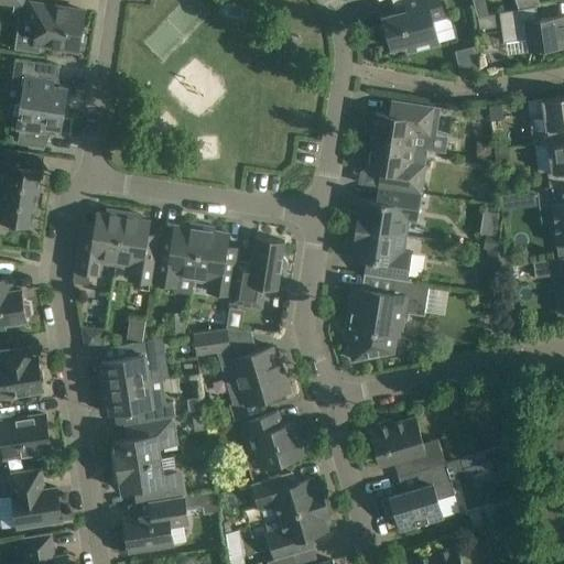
[(403,0),(407,10),(382,17),(384,24),(379,25),(383,42),(389,41),(391,47),(408,44),(409,50),(437,42),(431,19),(443,17),(438,0),(403,0)]
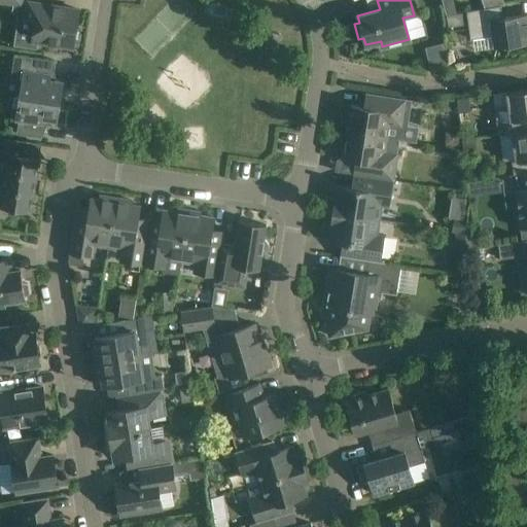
[(480,0),(483,8),(500,6),(504,5),(502,0),(480,0)]
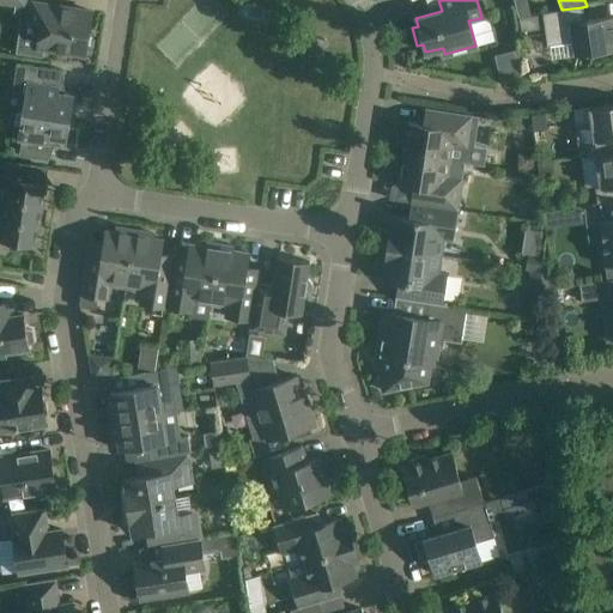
[(37,48),(60,52),(84,55),(91,11),(32,2),(30,22),(41,23),(37,48)]
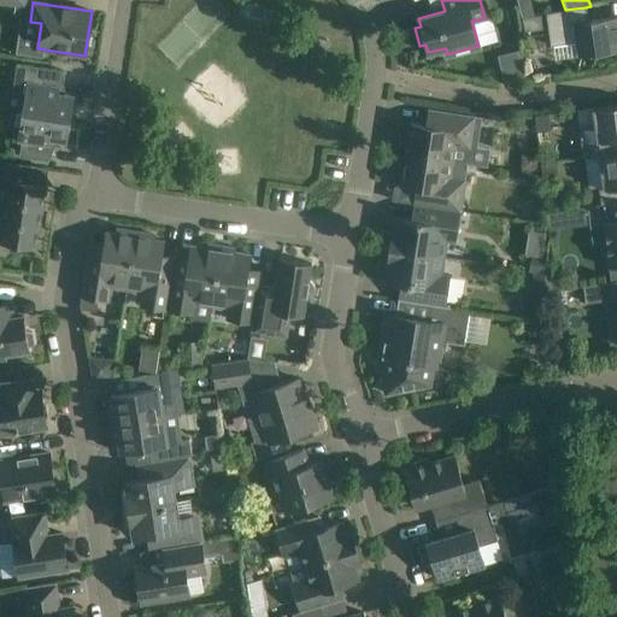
[(616,51),(616,17),(591,21),(591,22),(587,22),(586,7),(565,10),(546,13),(550,46),(575,42),(576,57),(616,51)]
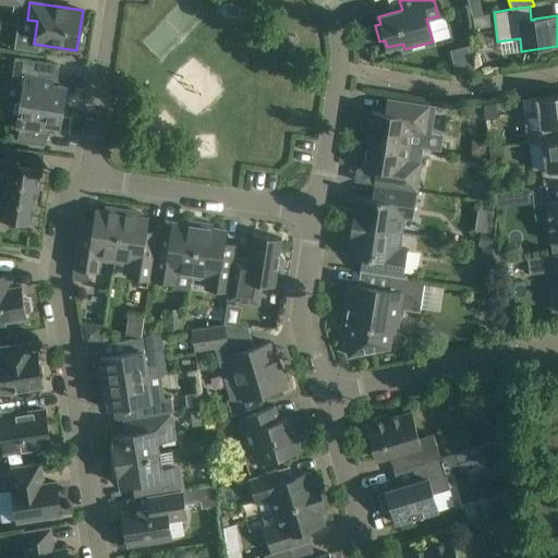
[(474,70),(472,46),(451,51),(457,73),(474,70)]
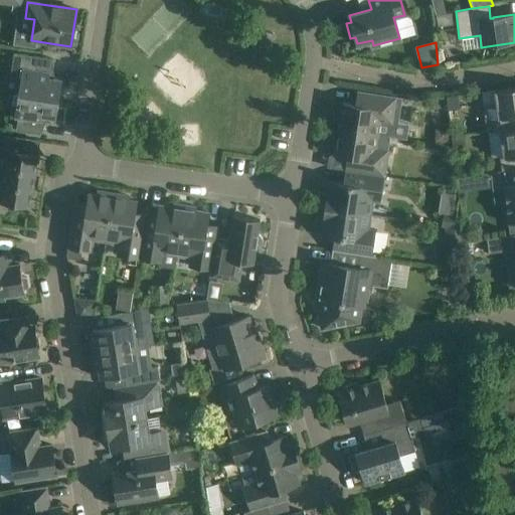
[(20,78),(18,93),(58,100),(61,79),(48,77),(51,58),(13,52),(10,76),(20,78)]
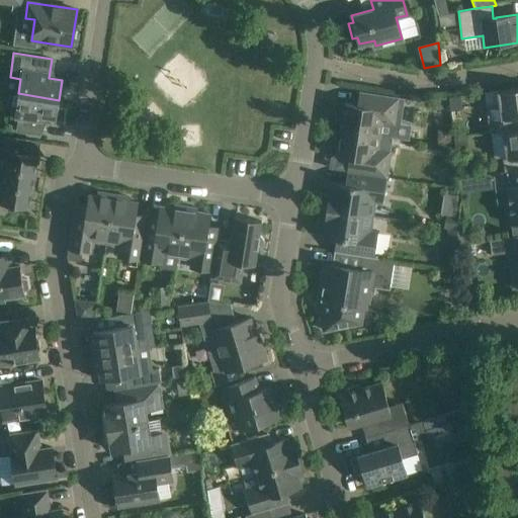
[(486,109),(488,126),(517,122),(517,87),(497,90),(499,107),(486,109)]
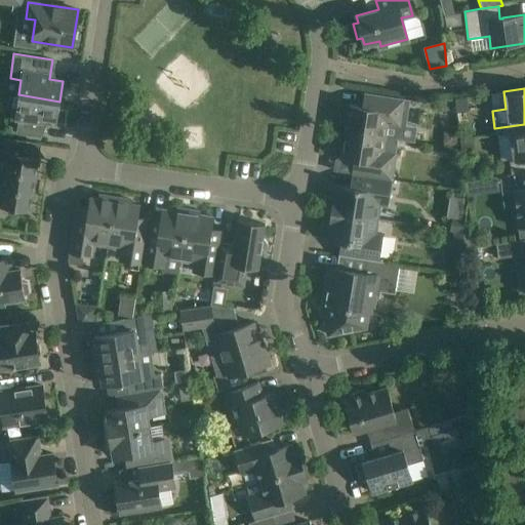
[(56,121),(59,102),(18,94),(3,92),(1,103),(6,109),(11,110),(11,114),(15,115),(14,120),(17,120),(15,132),(40,136),(43,119),(56,121)]
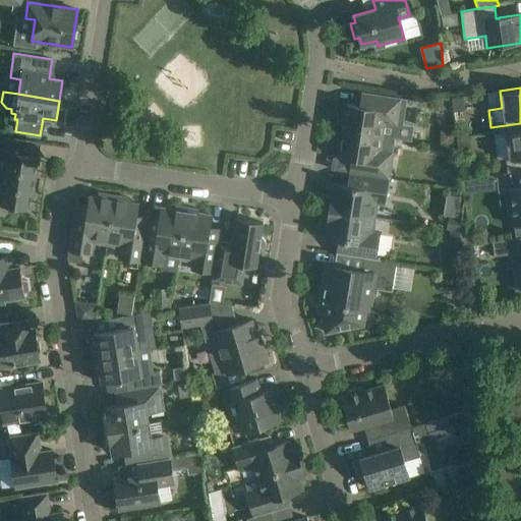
[(397,121),(401,98),(381,95),(360,92),(359,106),(347,104),(343,130),(380,136),(382,123),(392,125),(397,121)]
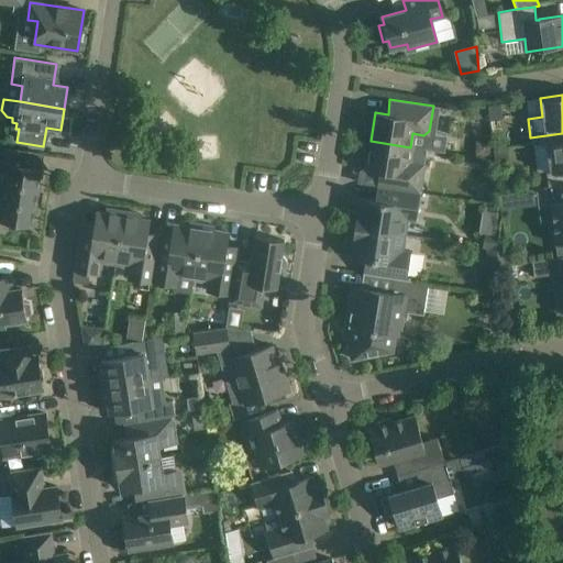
[(488,121),(500,119),(500,118),(500,114),(498,106),(493,106),(493,107),(490,107),(487,107),(488,116),(488,117),(488,119),(488,121)]
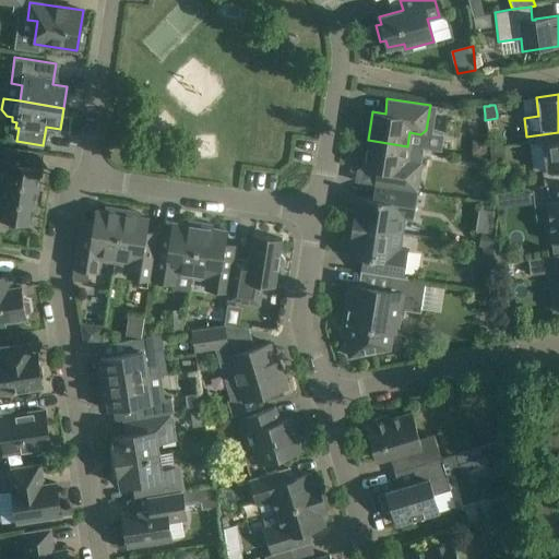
[(558,132),(526,137),(527,144),(540,142),(544,169),(540,170),(558,167),(558,132)]
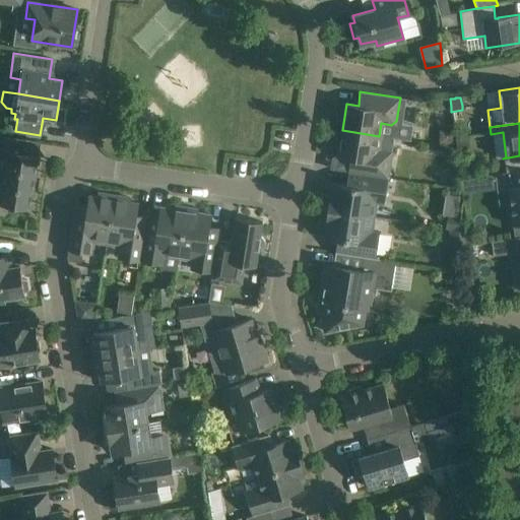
[(356,174),(387,178),(391,155),(387,150),(377,148),(379,136),(342,130),(338,156),(349,158),(347,174),(355,175),(356,174)]
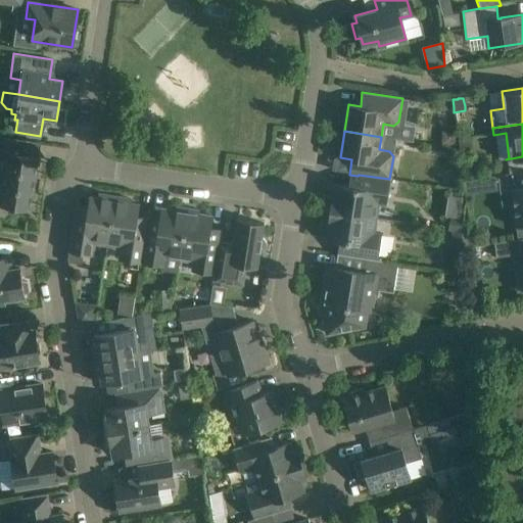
[(16,154),(18,140),(0,137),(0,159),(5,160),(0,190),(0,204),(7,206),(9,211),(18,212),(21,208),(30,209),(38,157),(16,154)]
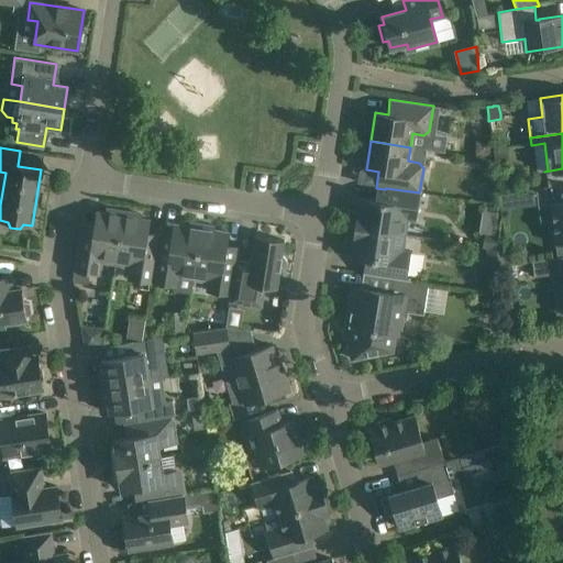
[(495,163),(508,162),(507,148),(493,150),(495,163)]
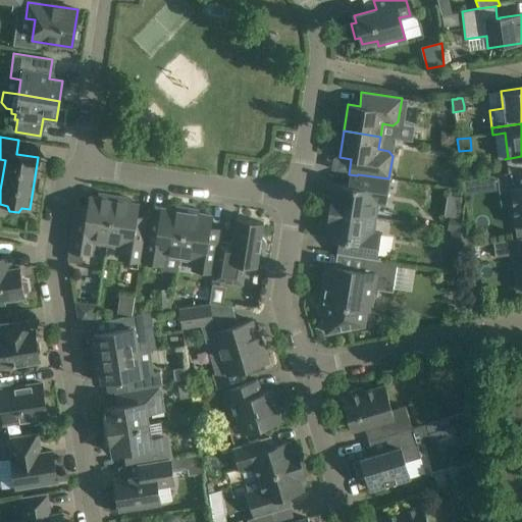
[(521,156),(505,159),(507,173),(496,175),(498,190),(508,189),(510,206),(513,205),(515,225),(515,226),(521,225),(521,156)]
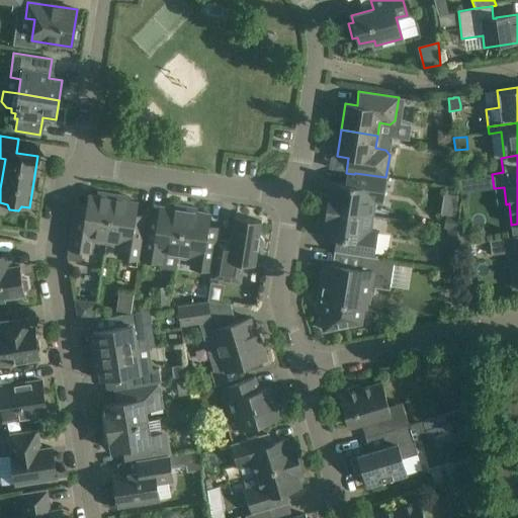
[(355,173),(354,174),(353,185),(333,182),(330,199),(328,198),(326,209),(371,216),(374,201),(382,202),(385,177),(355,173)]
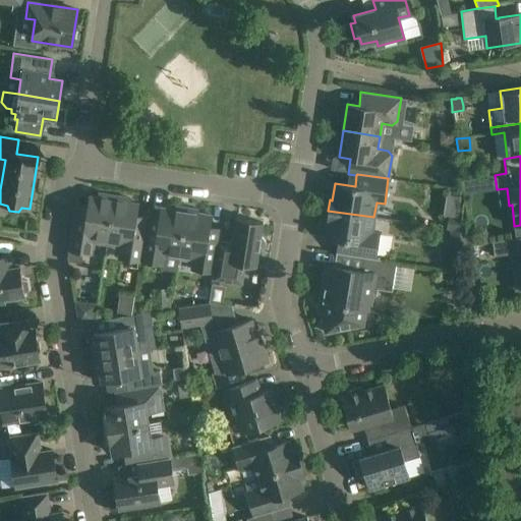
[(471,194),(469,177),(461,178),(463,195),(471,194)]
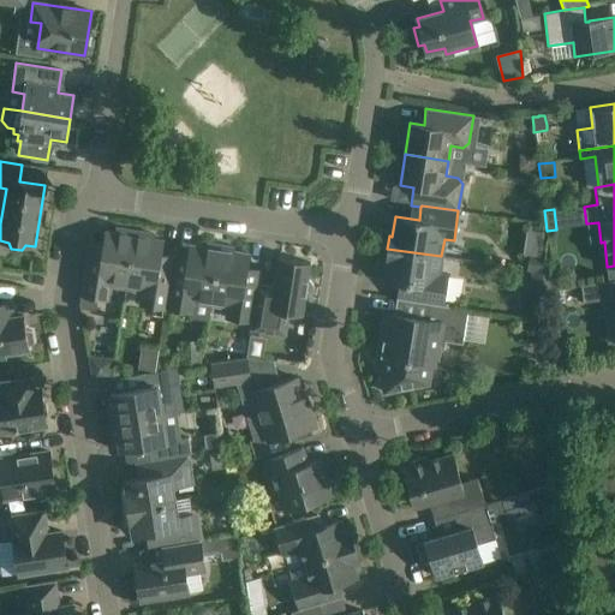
[(111,281),(126,284),(135,231),(115,228),(115,233),(106,231),(103,245),(89,243),(79,305),(81,308),(96,310),(97,298),(107,299),(111,281)]
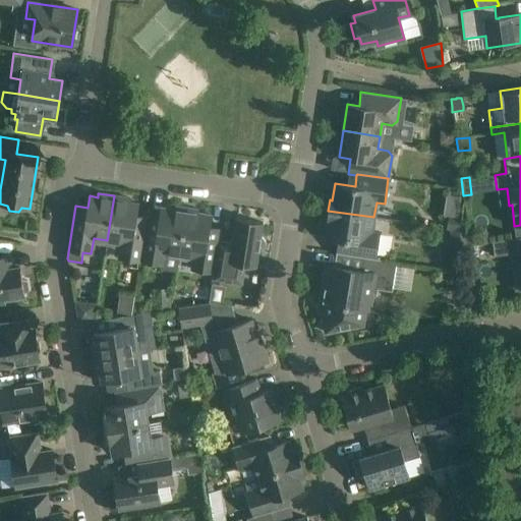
[(118,258),(140,262),(147,224),(149,224),(150,218),(135,216),(137,204),(129,201),(130,198),(114,195),(107,240),(121,242),(118,258)]
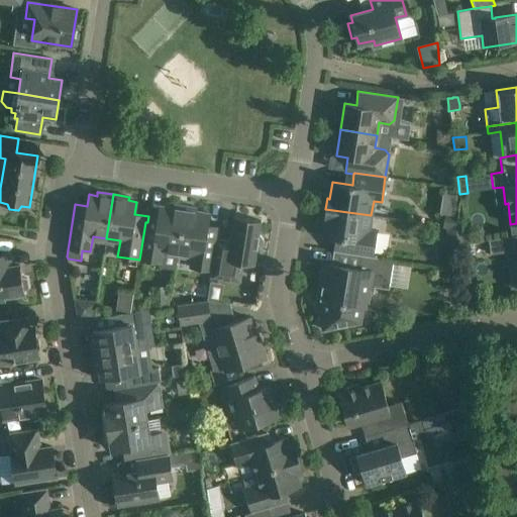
[(145,222),(139,260),(160,263),(160,267),(175,270),(178,253),(185,206),(174,204),(174,207),(160,205),(158,217),(148,216),(147,222),(145,222)]
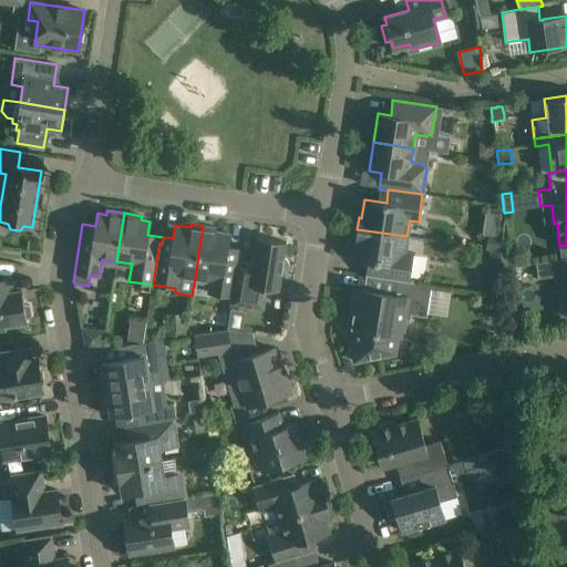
[(233,297),(237,263),(239,249),(227,247),(229,234),(214,232),(215,228),(203,226),(195,278),(210,280),(208,294),(232,297),(233,297)]
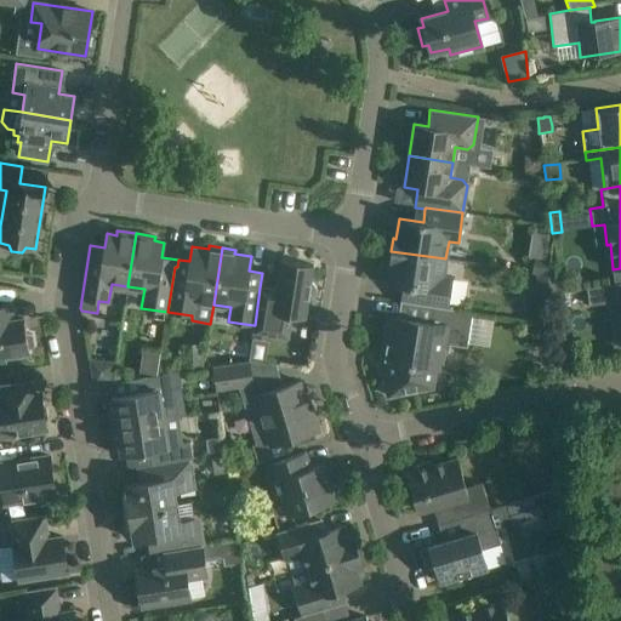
[(431,309),(432,306),(448,308),(453,279),(443,277),(445,258),(391,251),(388,263),(392,263),(388,284),(403,286),(400,305),(431,309)]
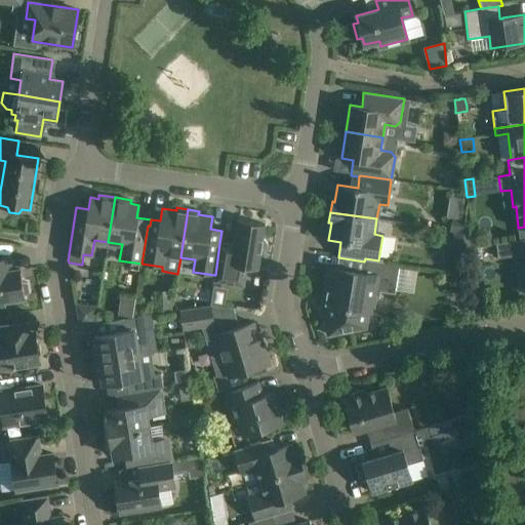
[(234,245),(219,243),(215,275),(214,275),(213,281),(244,286),(246,268),(257,269),(259,253),(264,251),(267,248),(267,244),(266,241),(263,239),(265,225),(238,220),(234,245)]
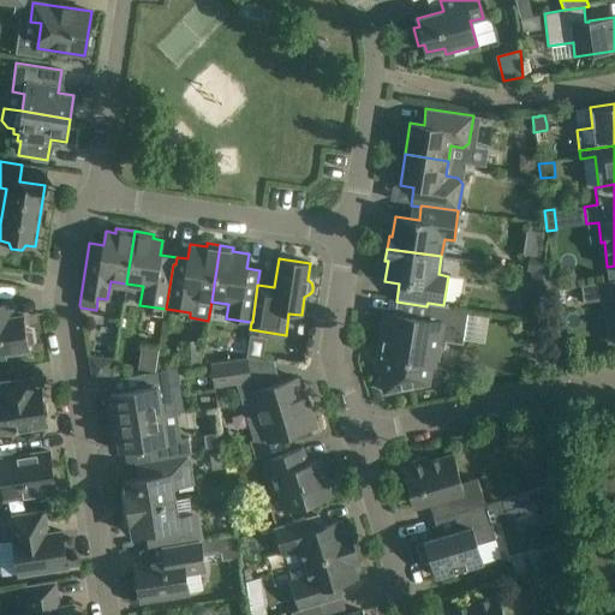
[(553,275),(531,272),(533,291),(556,294),(553,275)]
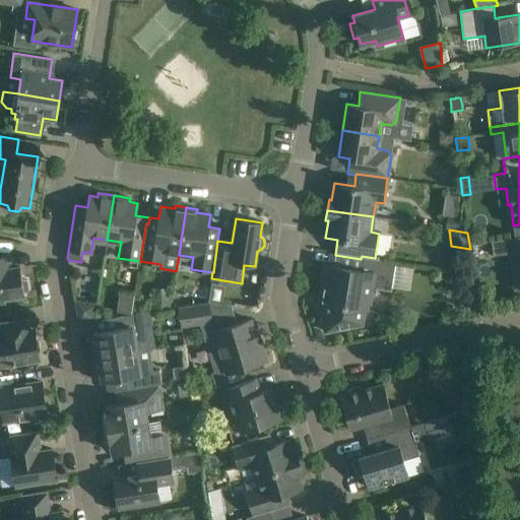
[(519,251),(519,237),(492,241),(494,256),(519,251)]
